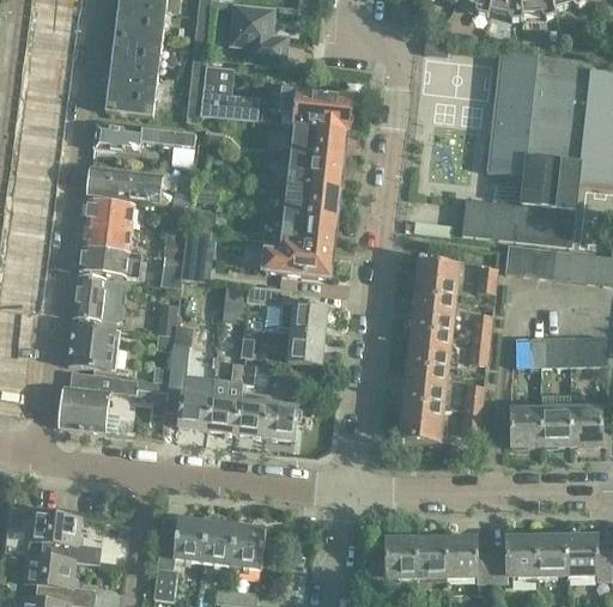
[(162,41),(167,4),(138,0),(119,0),(114,35),(162,41)]
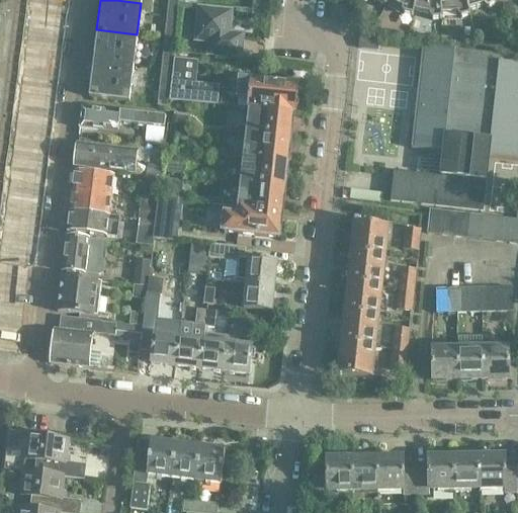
[(381,0),(383,1),(386,1),(386,0),(395,0),(402,4),(401,7),(403,10),(411,12),(413,10),(414,7),(429,10),(429,13),(431,16),(439,16),(442,14),(442,10),(457,9),(458,12),(460,14),(468,12),(469,9),(468,6),(484,1),(485,4),(488,5),(495,1),(495,0),(381,0)]
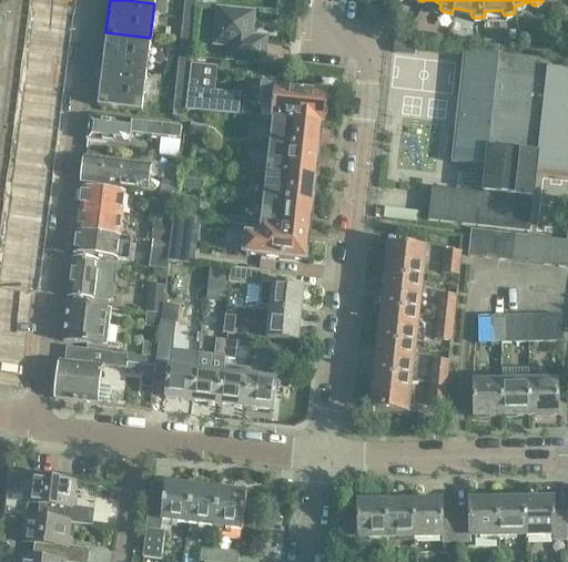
[(215,6),(212,39),(231,41),(229,55),(263,59),(265,34),(250,32),(252,9),(215,6)]
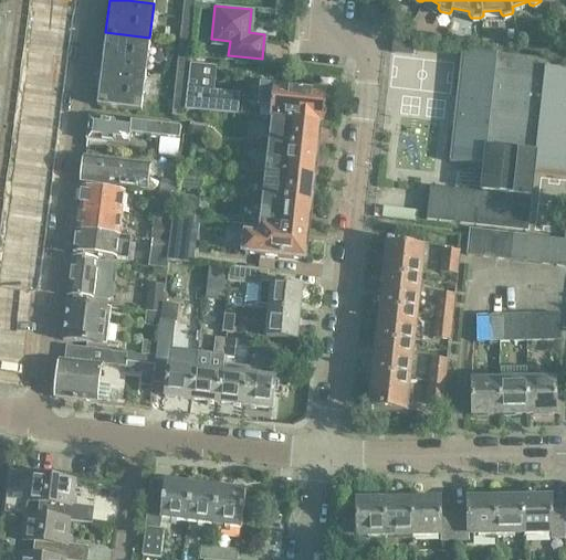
[(189,42),(194,8),(182,7),(179,41),(189,42)]
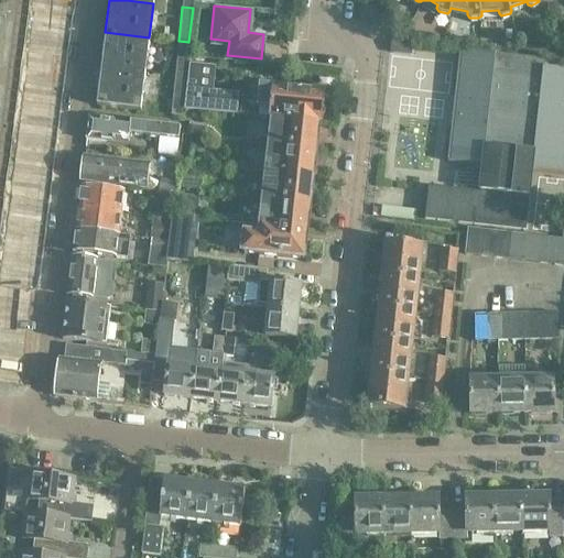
[(144,72),(149,37),(105,32),(100,66),(144,72)]
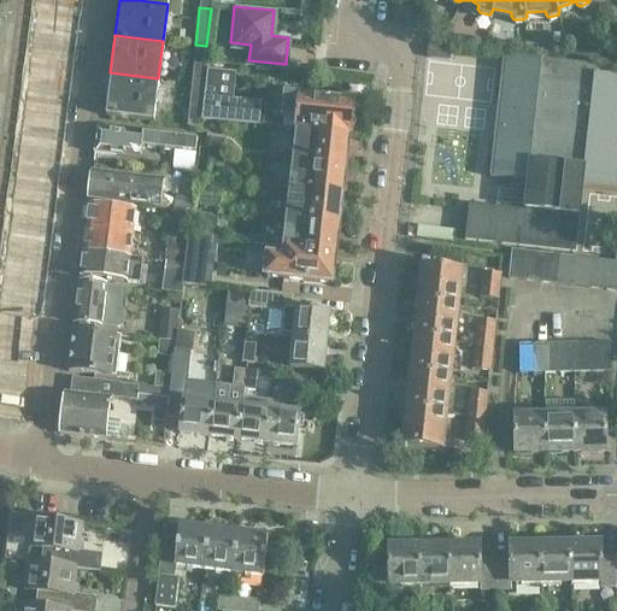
[(203,84),(206,46),(195,45),(191,82),(203,84)]
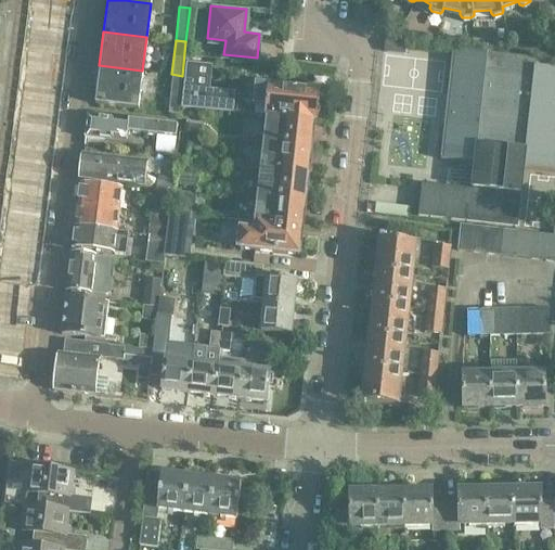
[(554,167),(554,64),(536,63),(537,54),(452,46),(439,155),(475,158),(472,184),(519,189),(523,164),(554,167)]
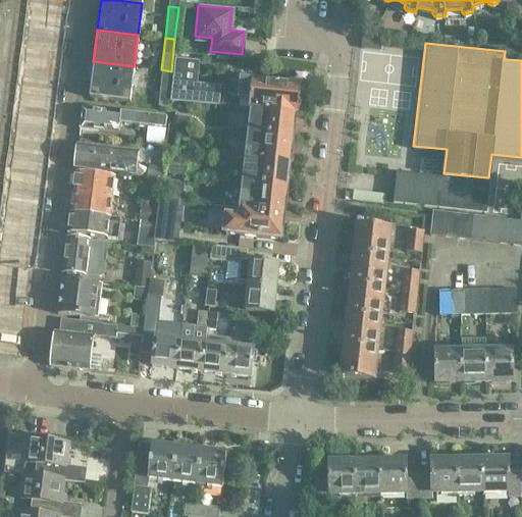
[(197,57),(197,54),(179,52),(178,55),(175,55),(170,98),(219,102),(221,82),(197,80),(200,57),(197,57)]
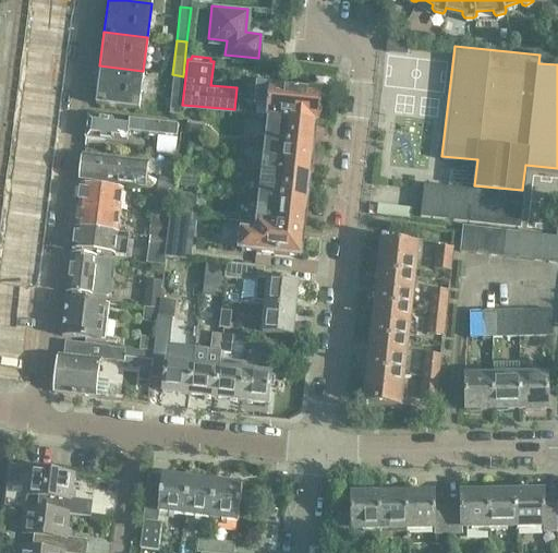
[(138,106),(143,71),(99,65),(95,100),(138,106)]
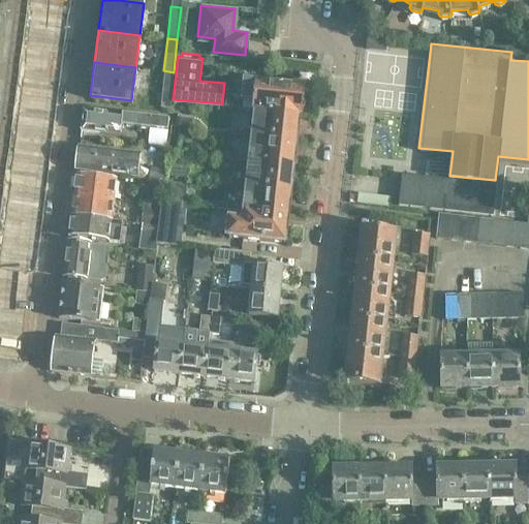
[(170,105),(174,72),(163,70),(160,104),(170,105)]
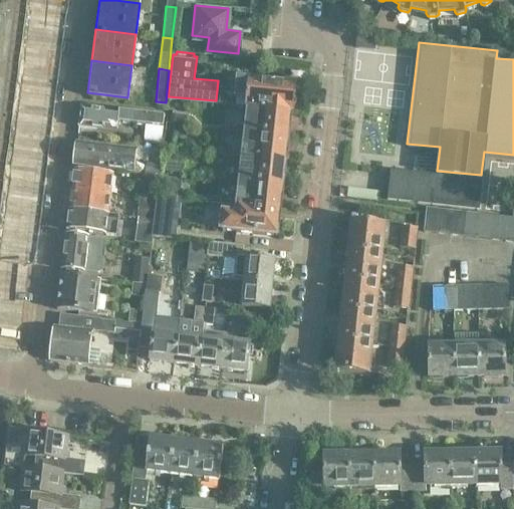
[(265,105),(291,108),(294,81),(248,77),(238,76),(235,102),(245,103),(265,105)]
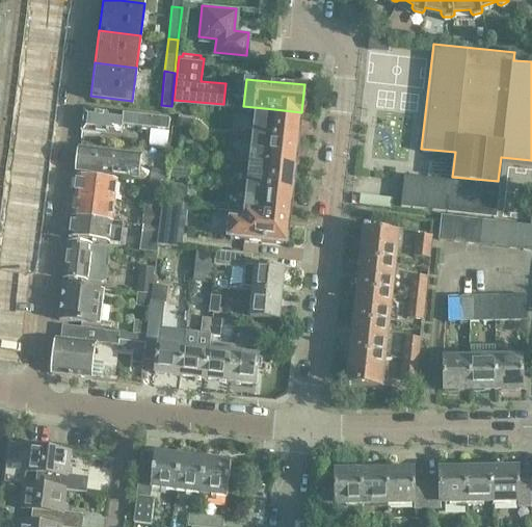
[(121,132),(122,123),(151,126),(149,140),(166,142),(169,116),(84,106),(82,128),(121,132)]
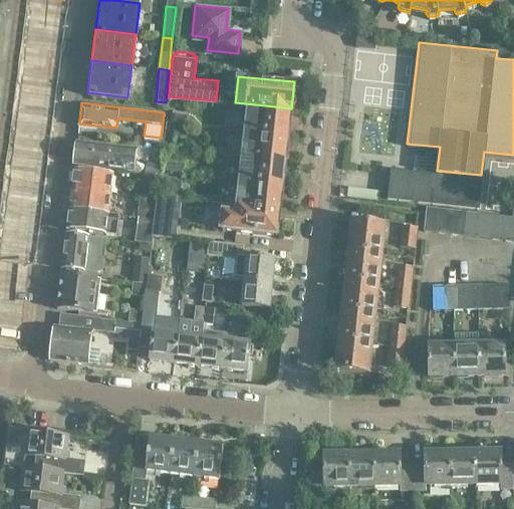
[(288,133),(291,108),(265,105),(245,103),(245,105),(247,105),(244,128),(288,133)]
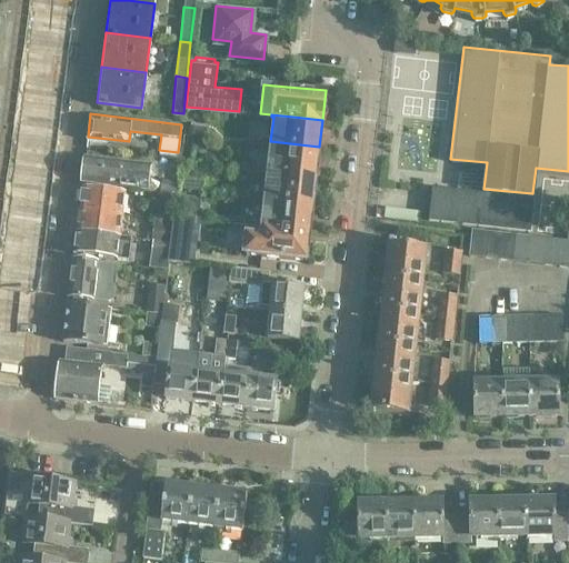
[(206,146),(208,136),(183,132),(182,142),(206,146)]
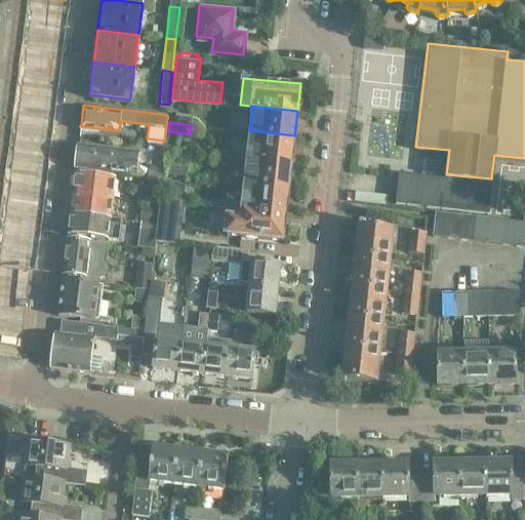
[(291,160),(294,135),(249,130),(246,156),(266,158),(291,160)]
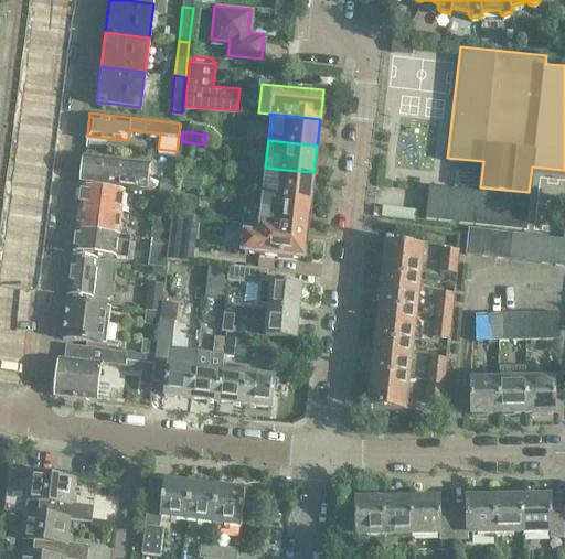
[(148,185),(151,160),(85,151),(81,178),(148,185)]
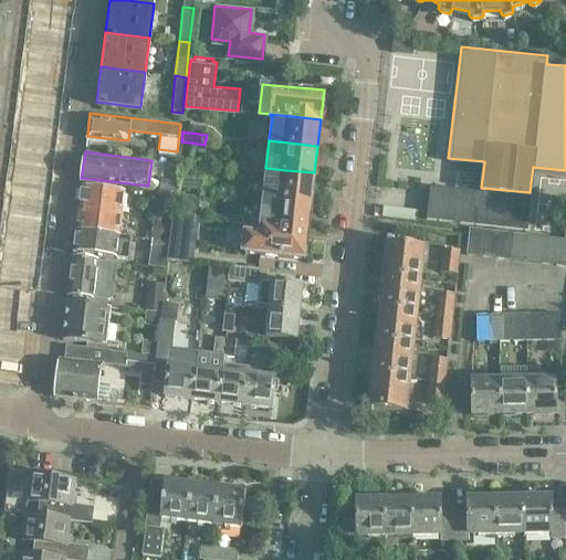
[(314,172),(286,170),(265,168),(262,194),(311,200),(314,172)]
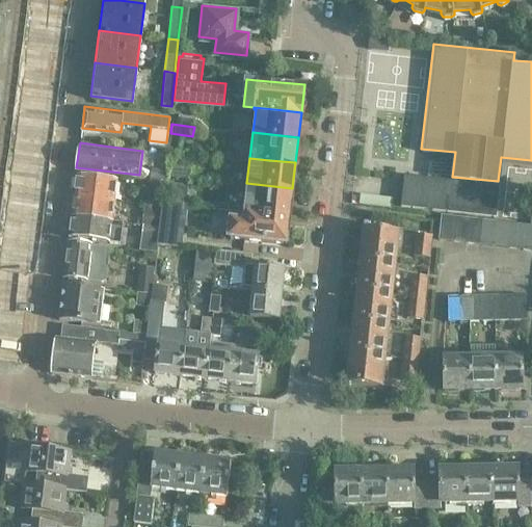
[(115,198),(117,177),(76,173),(73,193),(115,198)]
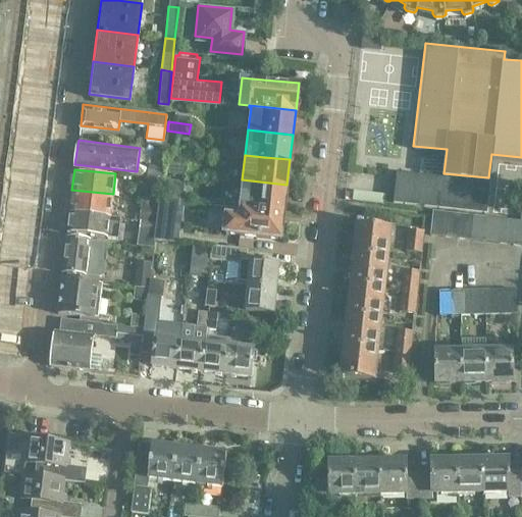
[(490,179),(451,175),(397,169),(394,200),(487,210),(490,179)]
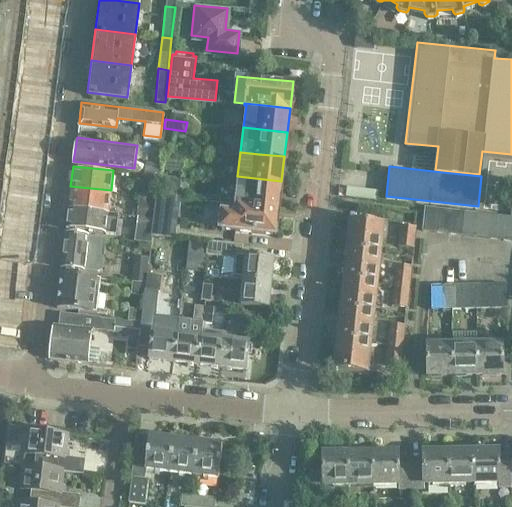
[(153,187),(154,172),(155,171),(145,169),(143,186),(153,187)]
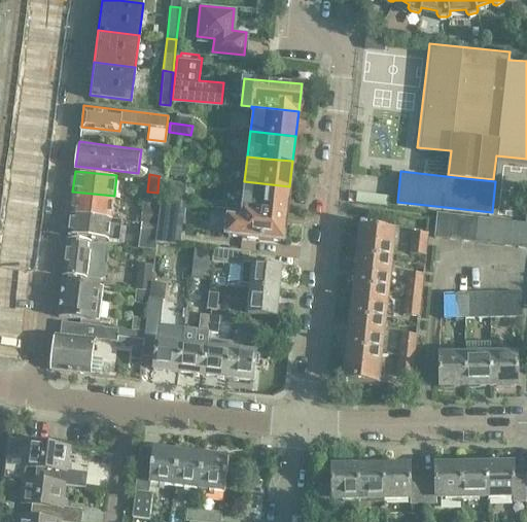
[(287,212),(289,186),(244,181),(242,207),(260,209),(287,212)]
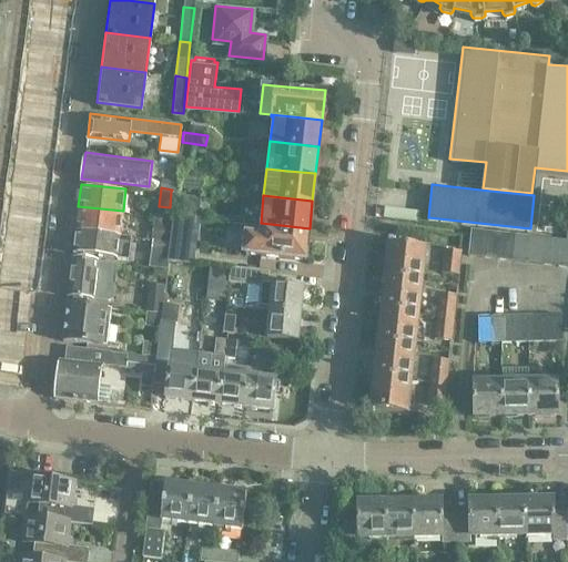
[(120,233),(123,211),(78,206),(75,227),(120,233)]
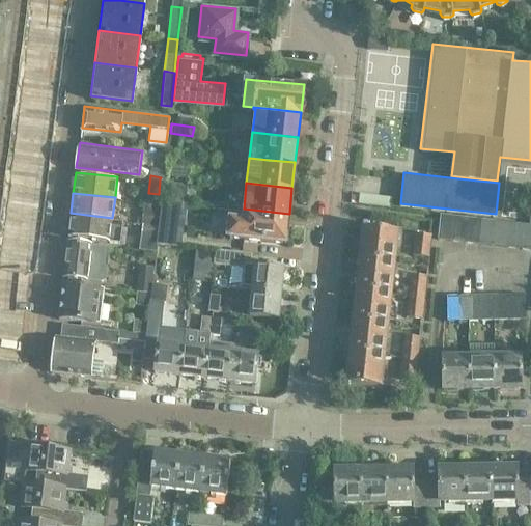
[(158,224),(157,231),(158,231),(156,241),(182,245),(187,201),(162,198),(161,201),(158,224)]
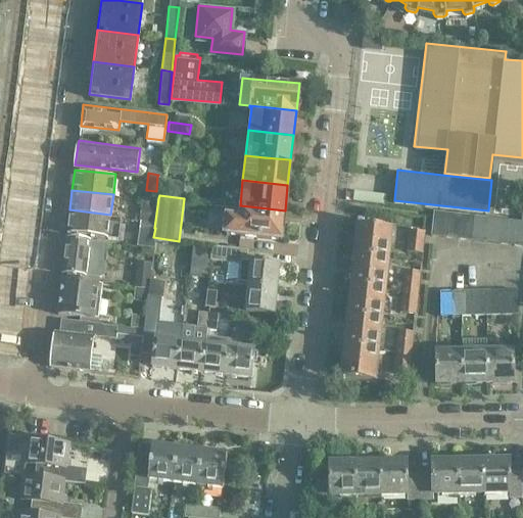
[(155,221),(158,198),(144,196),(144,198),(142,198),(140,217),(141,218),(141,219),(155,221)]
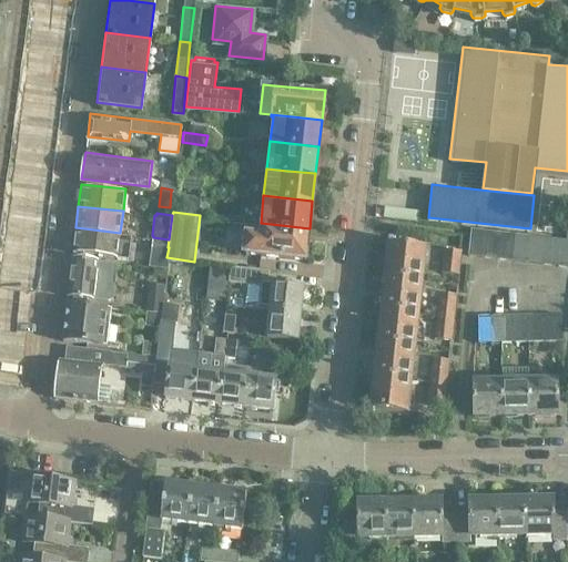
[(310,228),(281,225),(261,223),(260,230),(244,228),(242,249),(306,256),(310,228)]
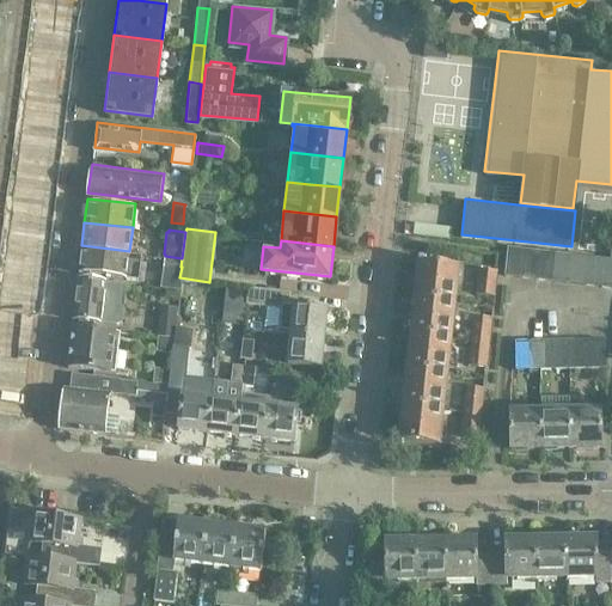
[(520,273),(524,245),(507,243),(503,271),(520,273)]
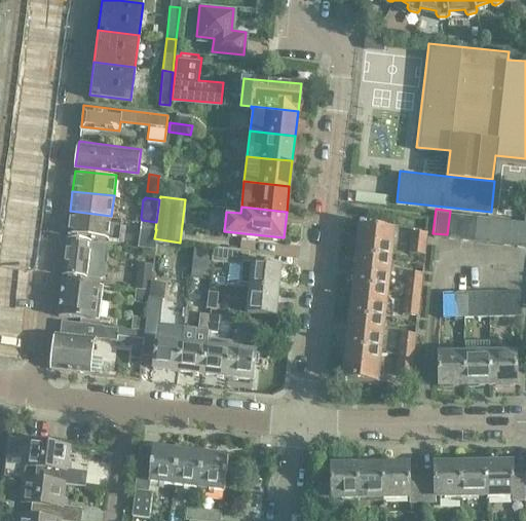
[(119,217),(111,216),(70,211),(67,231),(117,237),(119,217)]
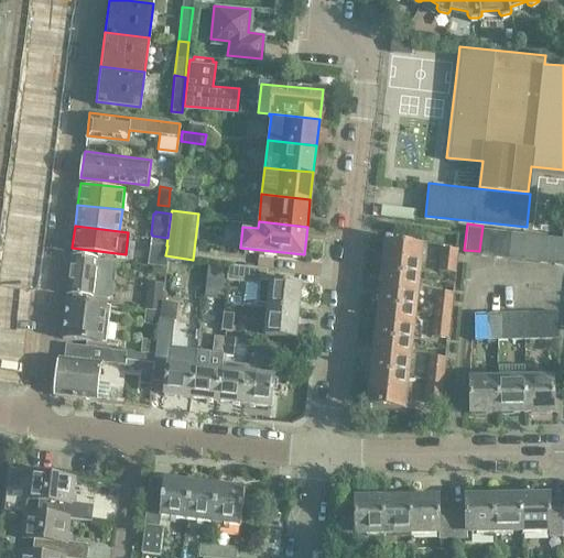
[(494,253),(497,227),(483,226),(479,251),(494,253)]
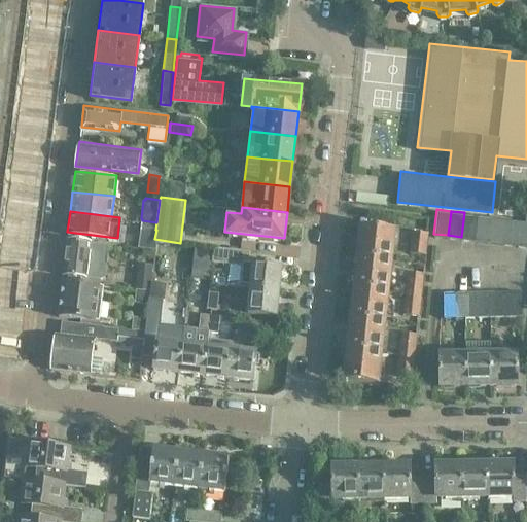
[(475,238),(478,214),(464,212),(461,237),(475,238)]
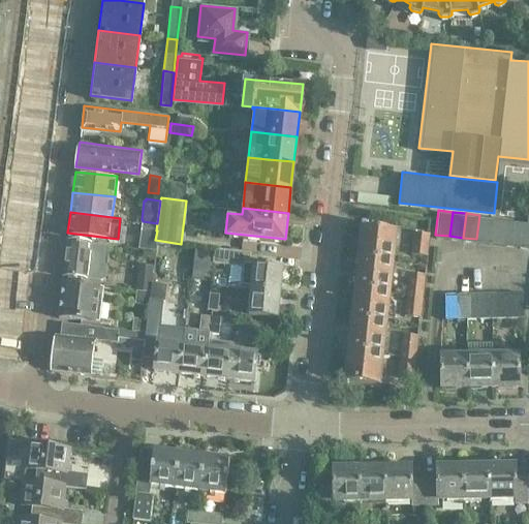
[(491,241),(494,216),(479,215),(476,239),(491,241)]
